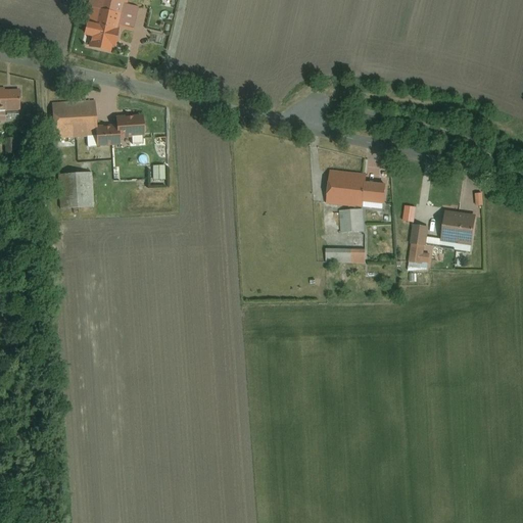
[(125,3),(126,0),(90,0),(83,35),(95,38),(111,41),(116,42),(121,25),(125,3)]
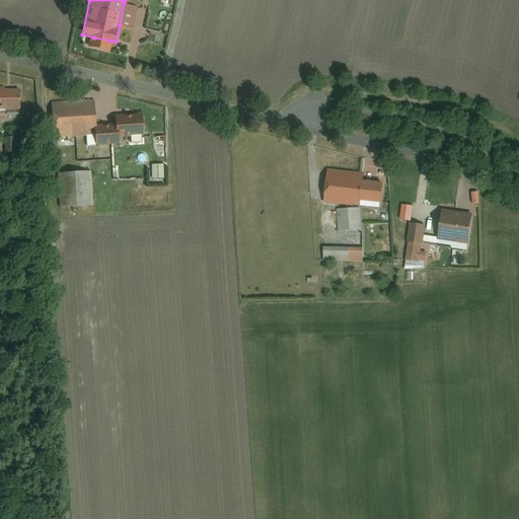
[(138,6),(124,3),(120,24),(133,27),(138,6)]
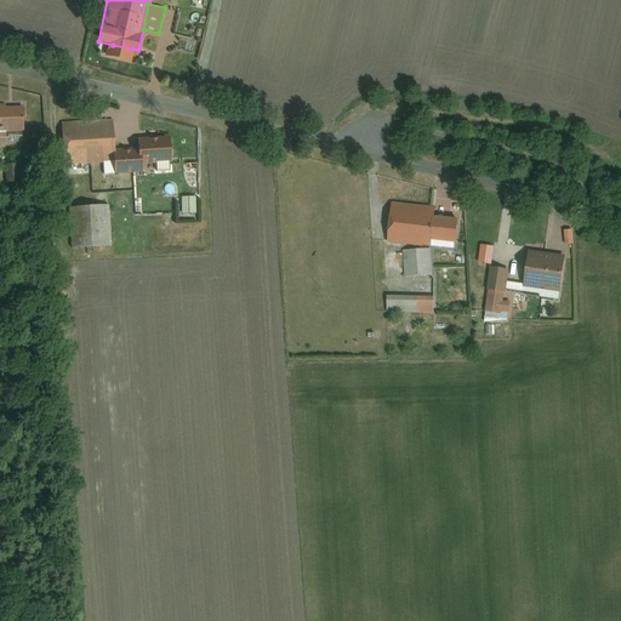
[(132,49),(113,45),(109,58),(129,63),(132,49)]
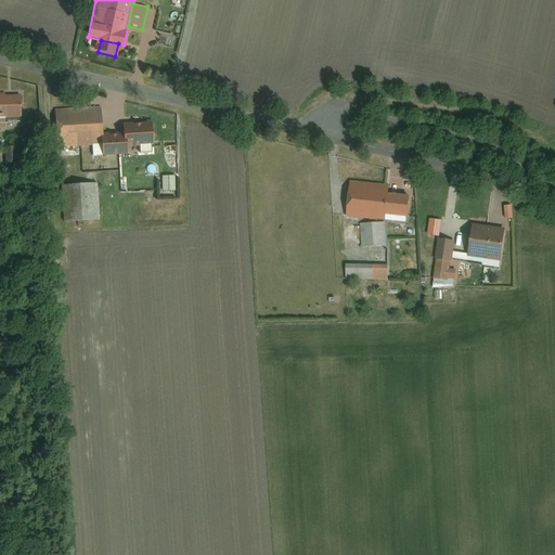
[(17,94),(0,94),(0,117),(18,117),(17,94)]
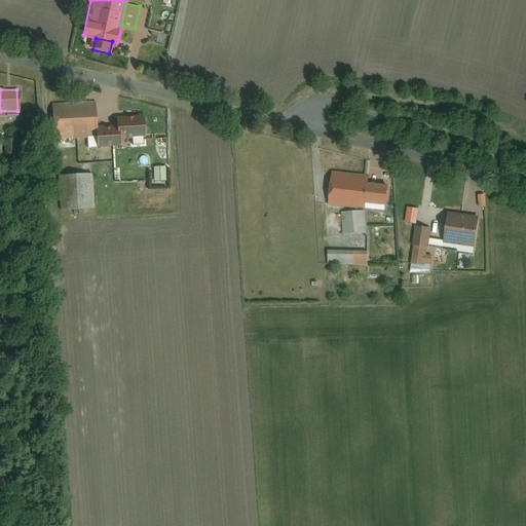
[(95,102),(52,104),(54,138),(96,136),(95,102)]
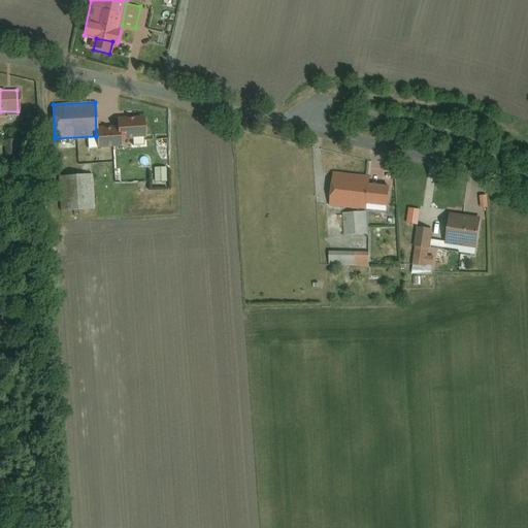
[(146,114),(119,116),(120,127),(120,139),(147,138),(146,114)]
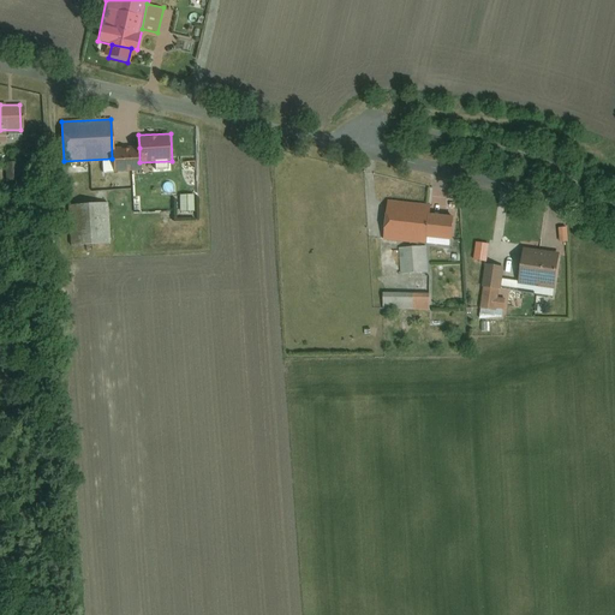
[(139,162),(139,148),(114,150),(115,173),(141,171),(139,162)]
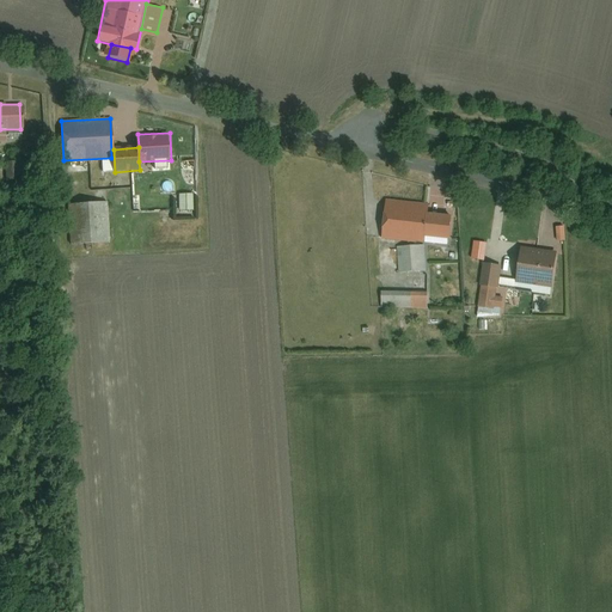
[(179,194),(181,210),(195,210),(194,194),(179,194)]
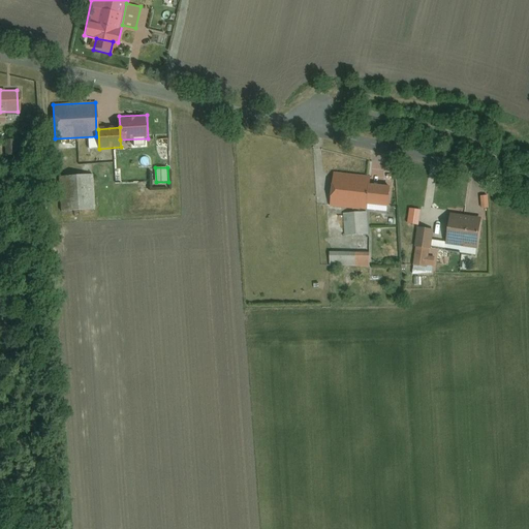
[(370,177),(335,173),(331,204),(366,209),(366,203),(369,184),(370,177)]
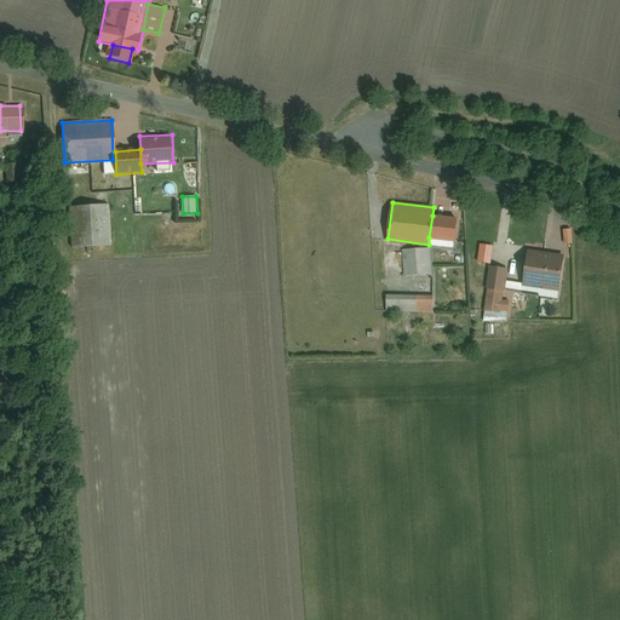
[(110,207),(70,207),(72,244),(110,242),(110,207)]
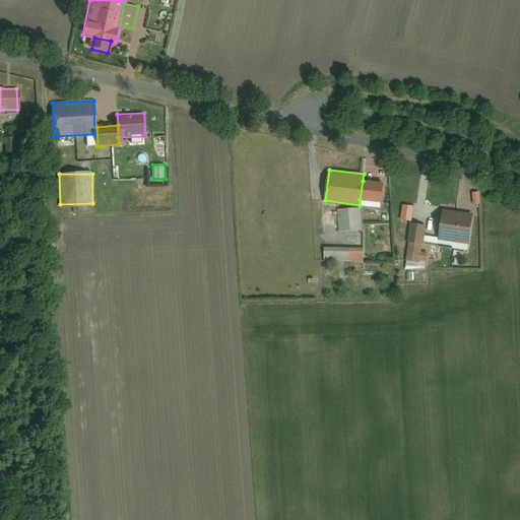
[(384,184),(363,181),(360,199),(381,202),(384,184)]
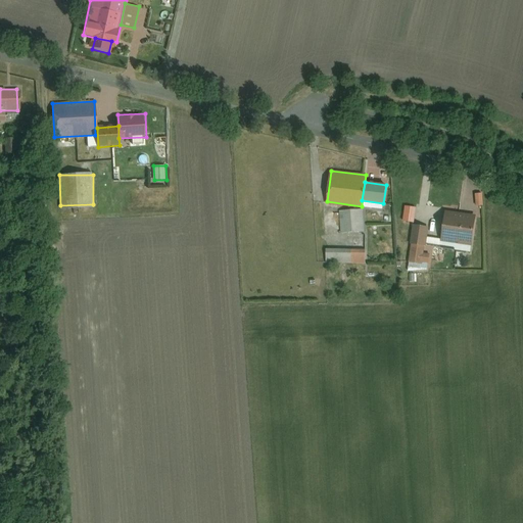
[(484,205),(482,192),(475,193),(476,206),(484,205)]
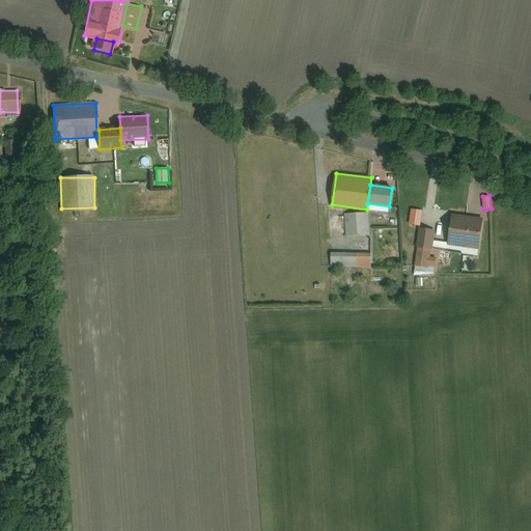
[(420,226),(423,211),(412,208),(409,224),(420,226)]
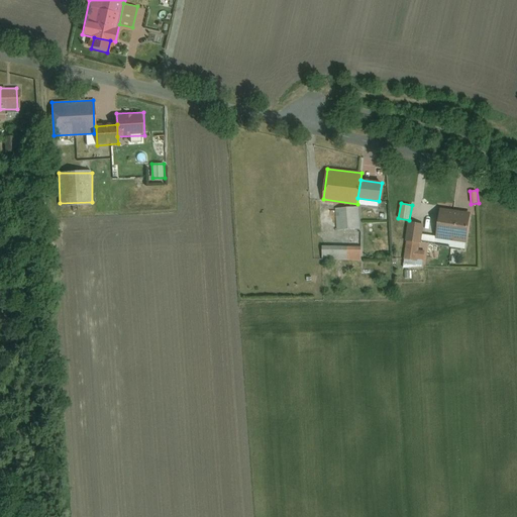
[(358,208),(338,208),(338,230),(358,229),(358,208)]
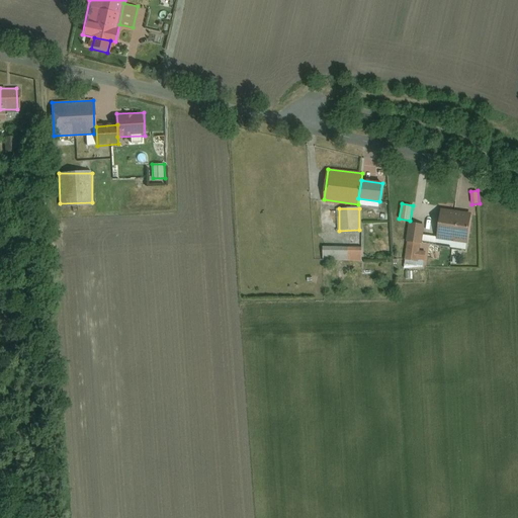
[(470,213),(440,208),(436,235),(465,240),(470,213)]
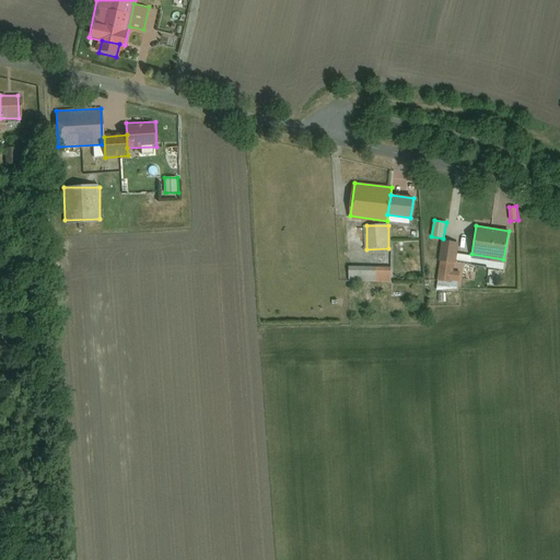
[(461,244),(444,242),(439,281),(454,283),(461,244)]
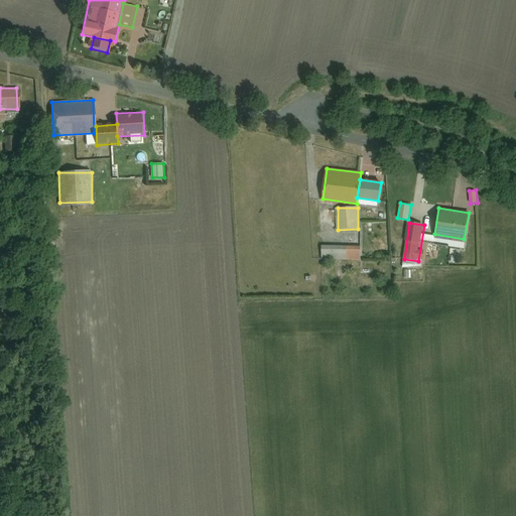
[(360,247),(323,246),(323,257),(360,258),(360,247)]
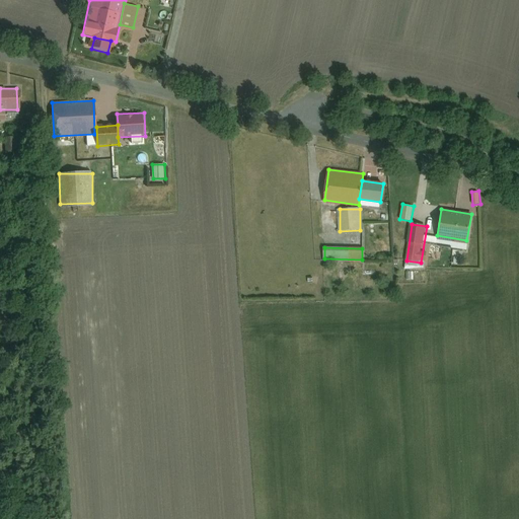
All buildings are outlined.
